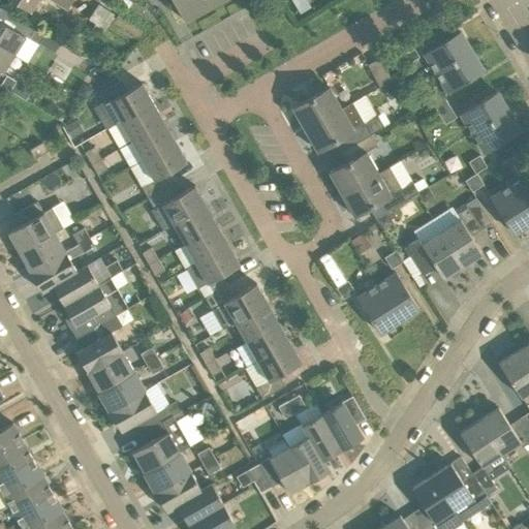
[(16,0),(17,0),(33,10),(38,0),(52,0),(68,9),(73,0),(16,0)]
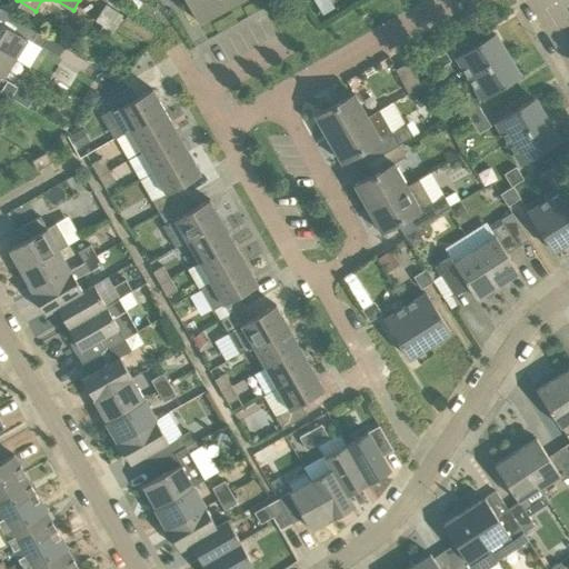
[(186,0),(199,22),(237,0),(186,0)]
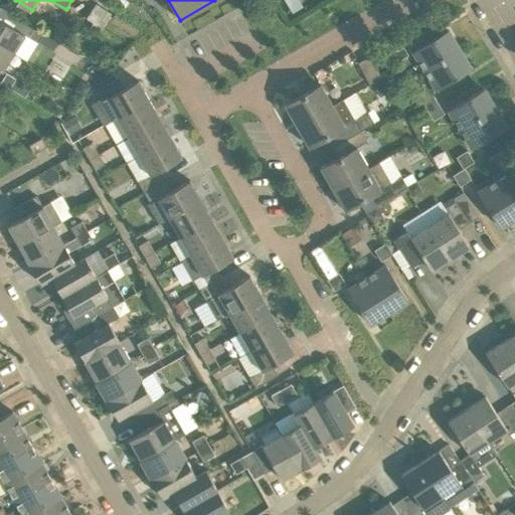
[(93,23),(102,28),(102,29),(112,14),(97,3),(87,18),(93,23)]
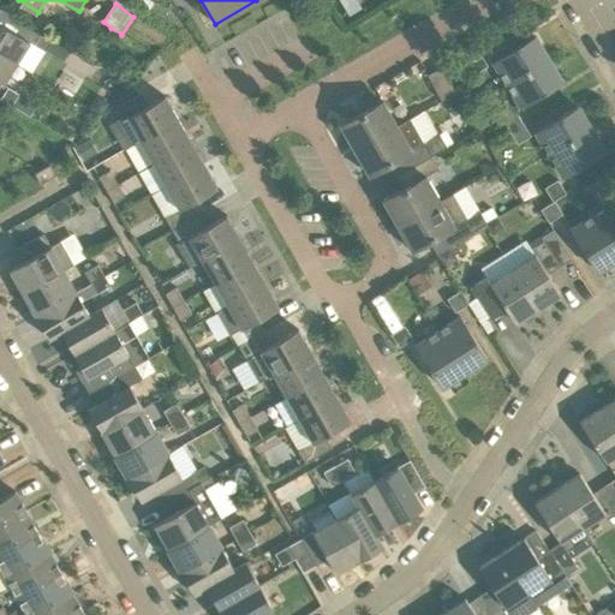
[(263,52),(299,37),(288,10),(252,24),(263,52)]
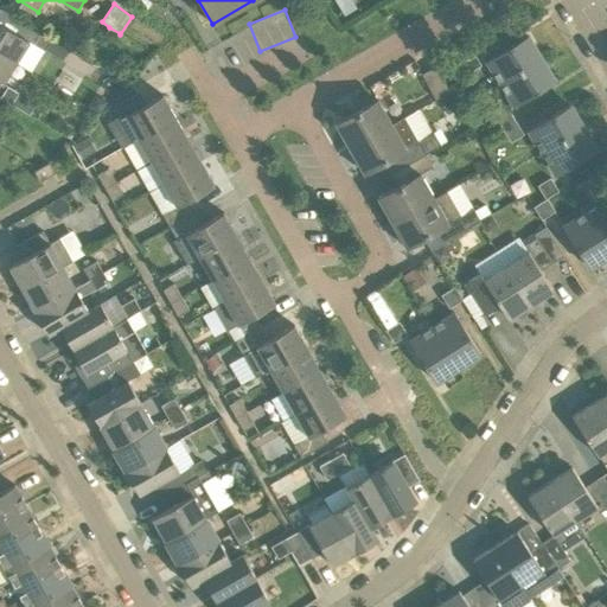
[(31,42),(4,24),(0,21),(0,52),(18,63),(31,42)]
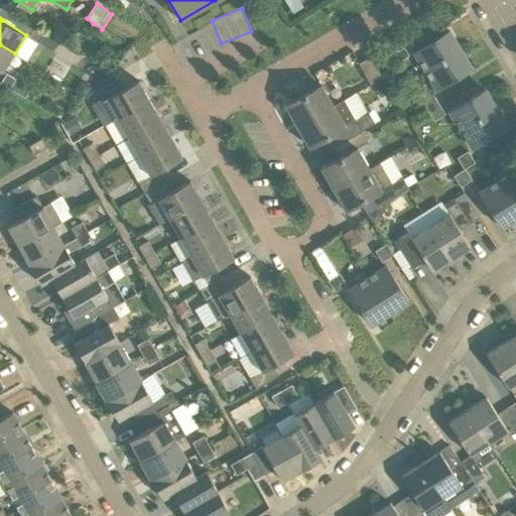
[(39,42),(44,33),(35,28),(30,37),(39,42)]
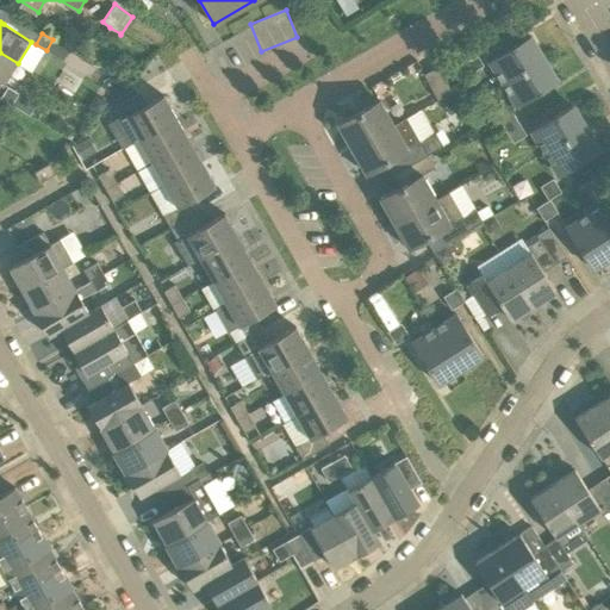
[(503,82),(543,58),(530,36),(490,61),(503,82)]
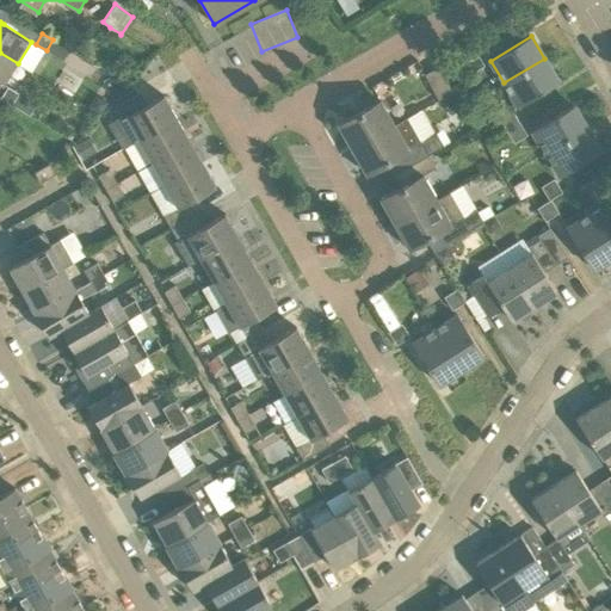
[(476,51),(463,60),(471,73),(485,66),(476,51)]
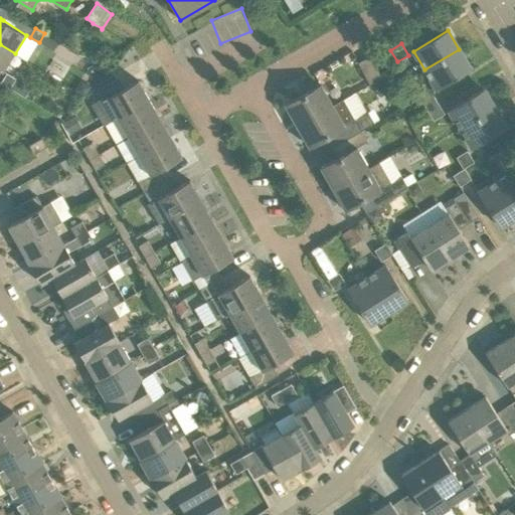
[(0,69),(3,71),(15,53),(0,44),(0,69)]
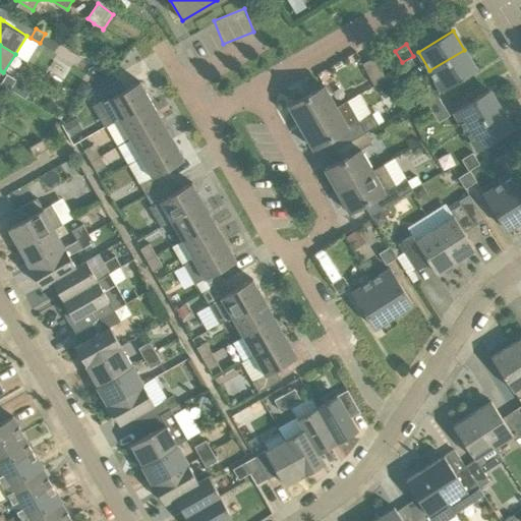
[(442,91),(476,69),(464,50),(429,70),(442,91)]
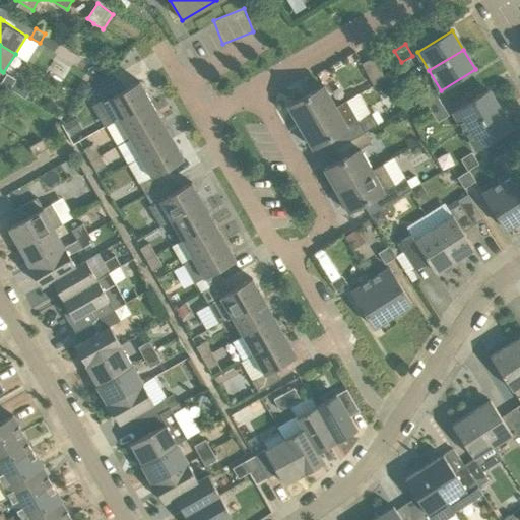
[(374,84),(386,77),(374,57),(362,63),(374,84)]
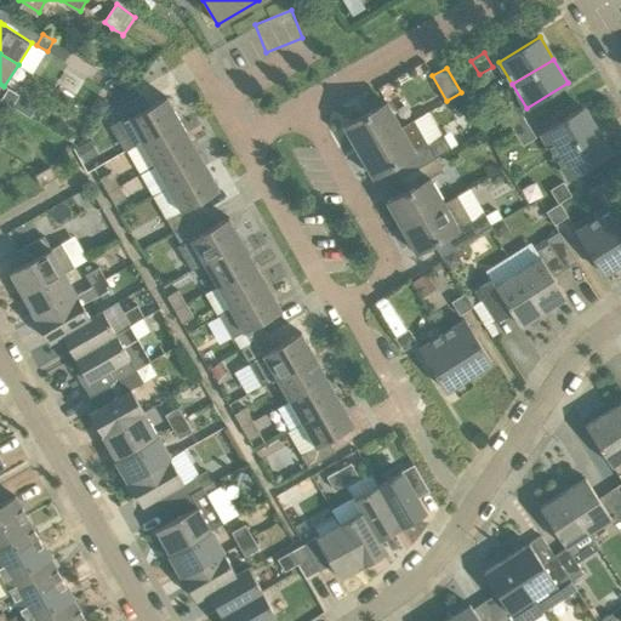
[(0,98),(9,104),(10,104),(29,115),(39,98),(23,89),(20,93),(10,87),(3,98),(0,97),(0,98)]
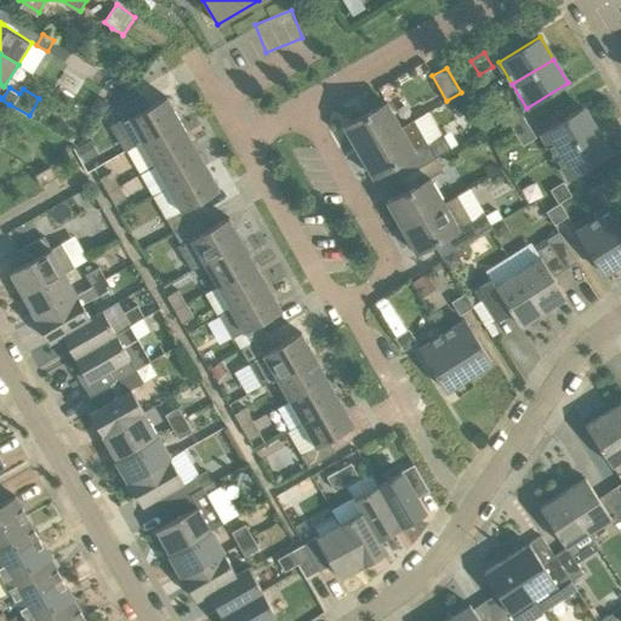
[(166,96),(149,106),(142,93),(115,108),(123,121),(129,118),(142,141),(180,120),(166,96)]
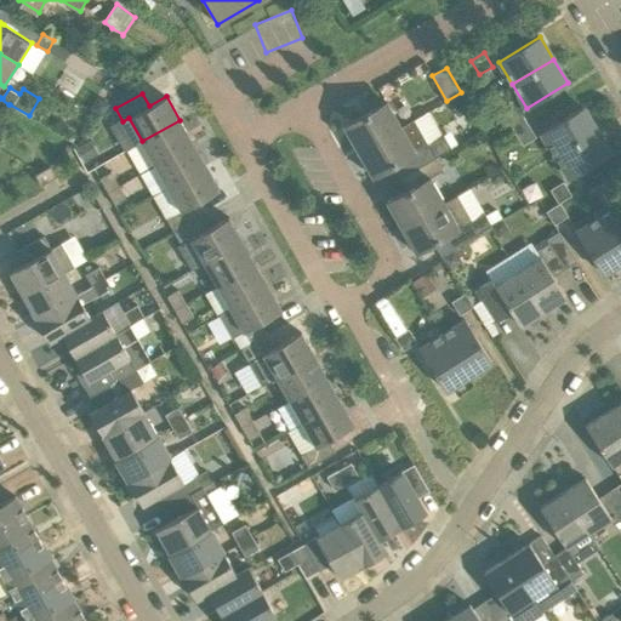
[(358,152),(402,126),(387,101),(343,126),(358,152)]
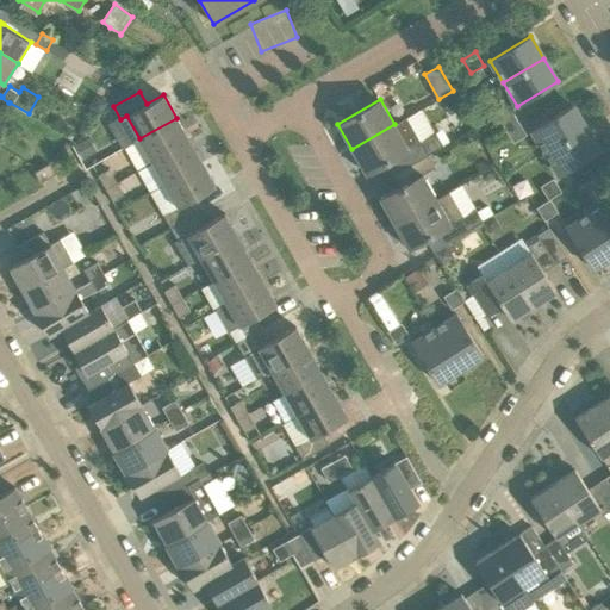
[(546,153),(586,128),(572,105),(531,130),(546,153)]
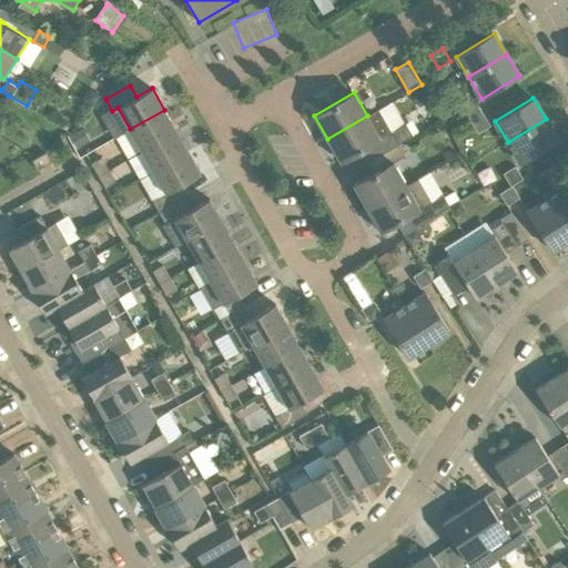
[(472,120),(483,113),(476,101),(464,108),(472,120)]
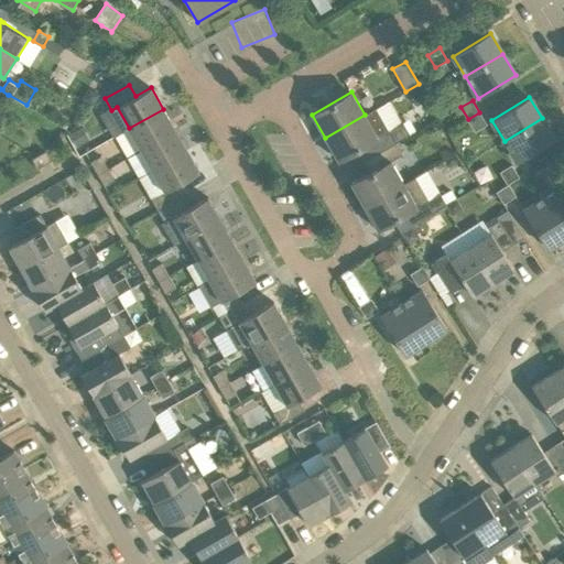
[(141,150),(175,130),(163,109),(129,128),(141,150)]
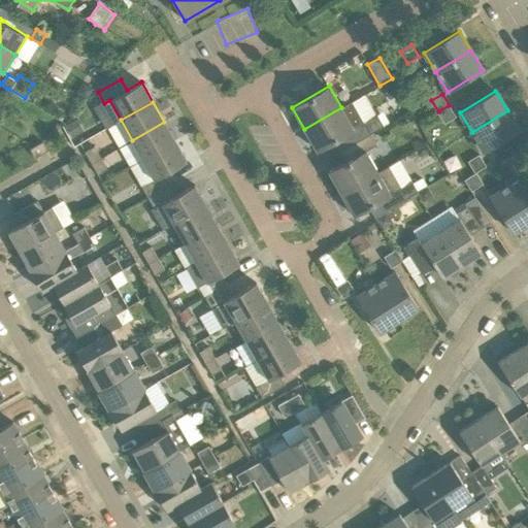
[(444,123),(456,116),(449,105),(438,111),(444,123)]
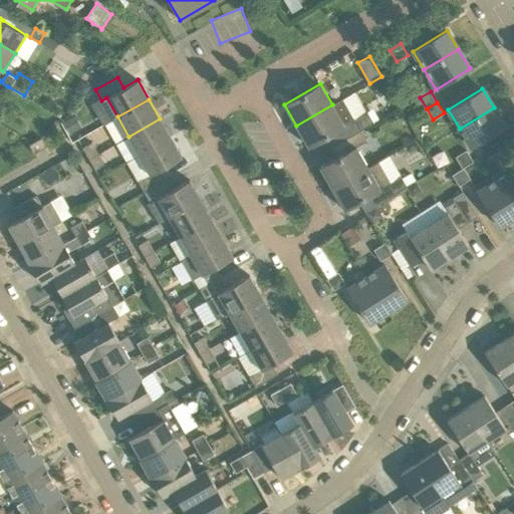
[(344,125),(341,120),(332,104),(296,125),(308,146),(332,133),(338,143),(360,130),(354,119),(344,125)]
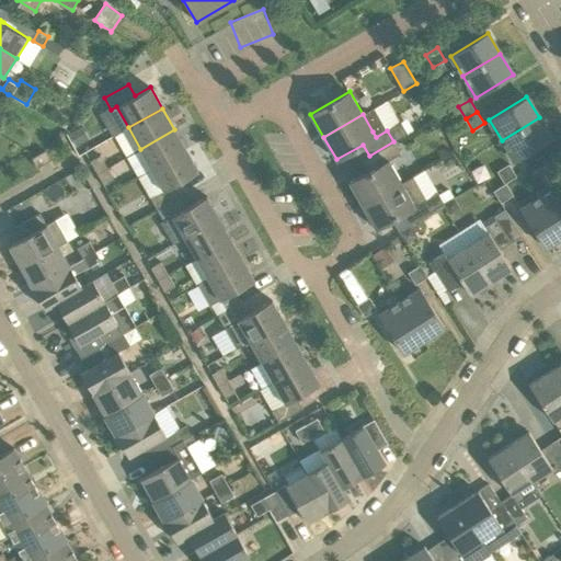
[(515,161),(552,138),(539,117),(502,140),(515,161)]
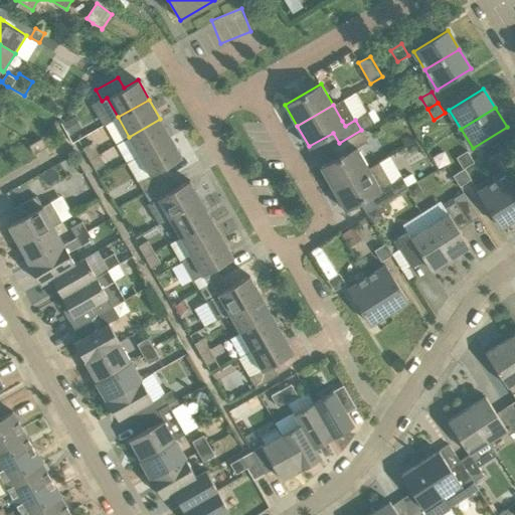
[(70,134),(81,128),(75,116),(63,123),(70,134)]
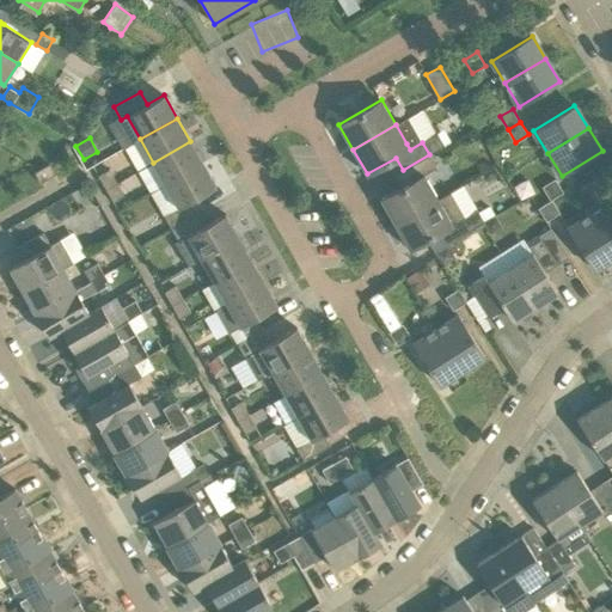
[(166,185),(203,164),(190,141),(153,163),(166,185)]
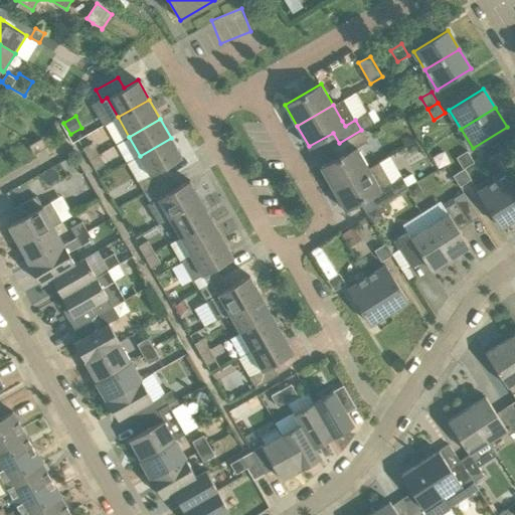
[(357,147),(367,141),(361,130),(339,143),(345,153),(321,167),(333,188),(369,168),(357,147)]
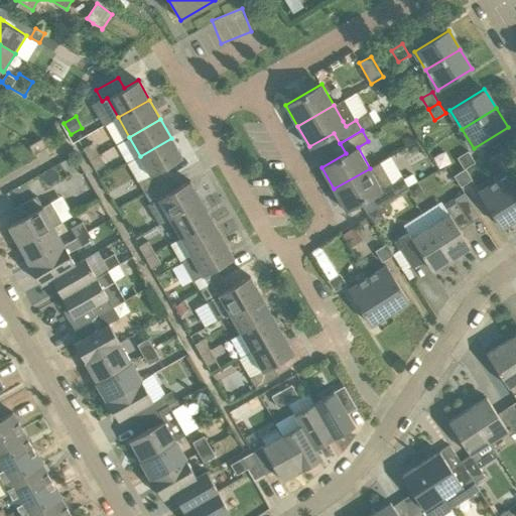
[(34,154),(46,147),(41,138),(29,145),(34,154)]
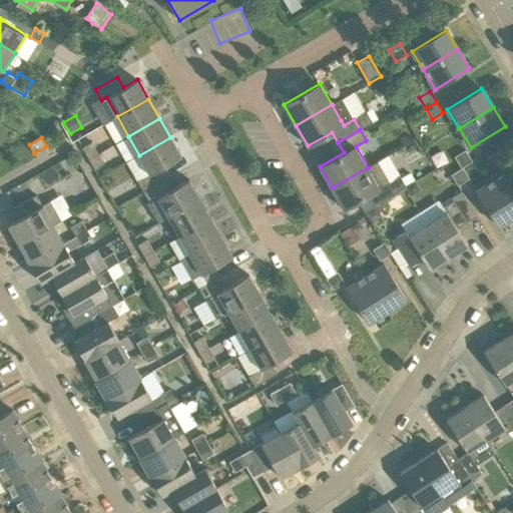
[(159,168),(181,156),(170,137),(139,155),(150,173),(137,180),(143,191),(165,178),(159,168)]
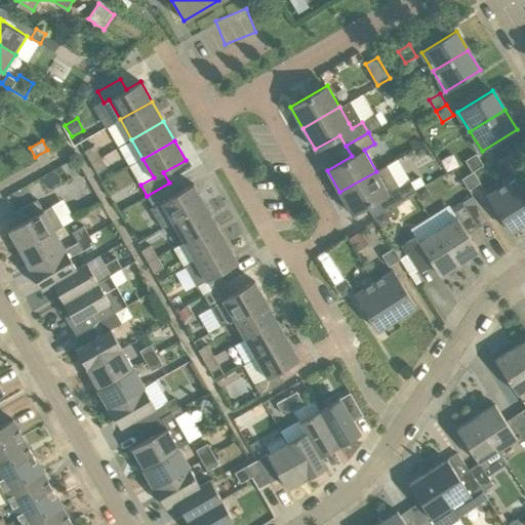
[(517,159),(524,154),(524,147),(521,140),(510,149),(517,159)]
